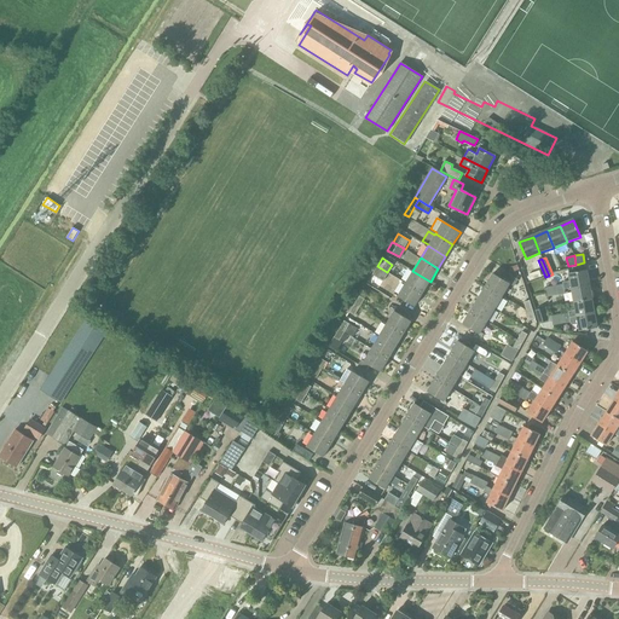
[(383,281),(387,272),(377,266),(372,273),(383,281)]
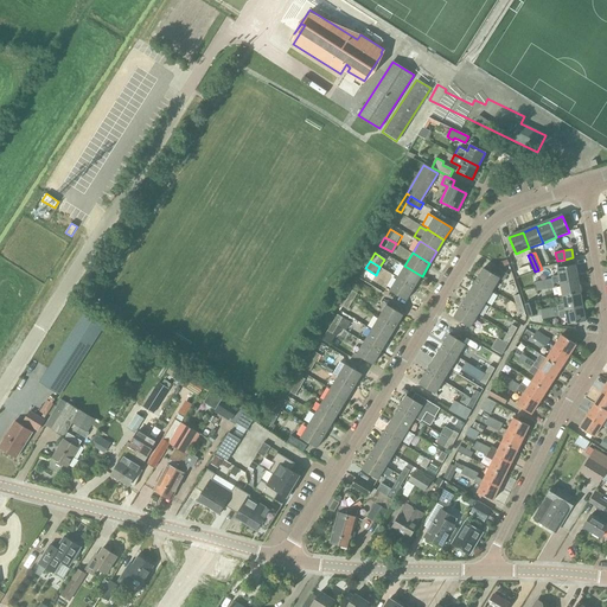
[(414,288),(422,276),(404,266),(397,278),(414,288)]
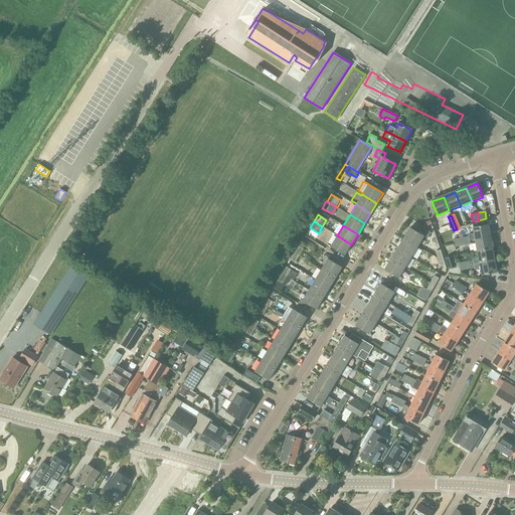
[(451,230),(449,225),(440,228),(442,233),(451,230)]
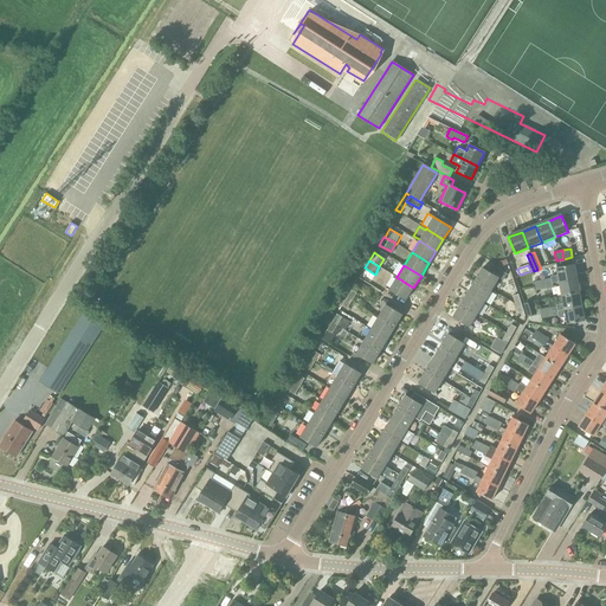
[(550,276),(550,278),(552,283),(560,282),(577,278),(574,265),(556,269),(558,275),(550,276)]
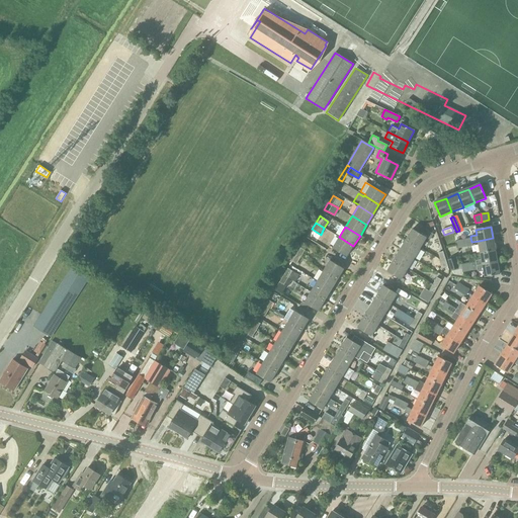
[(407,240),(421,249),(427,238),(430,240),(433,235),(422,228),(419,233),(413,230),(407,240)]
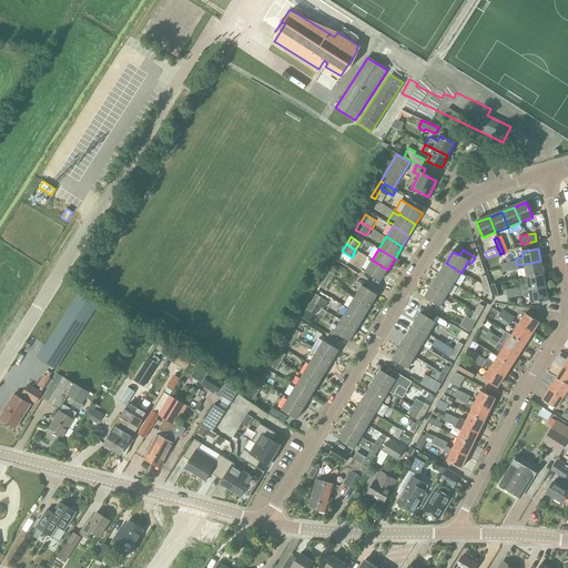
[(381,282),(387,270),(372,260),(364,272),(381,282)]
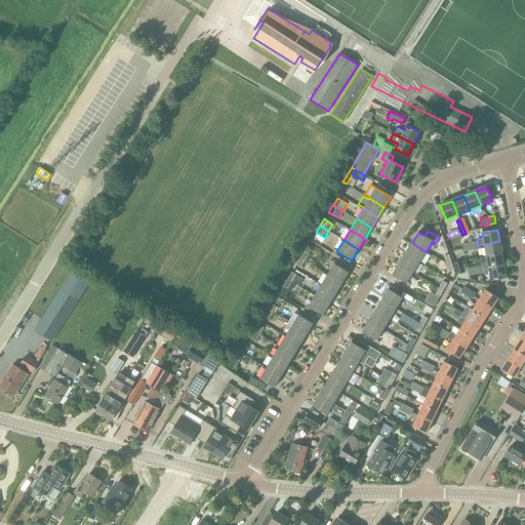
[(470,243),(472,250),(479,249),(478,245),(477,241),(470,243)]
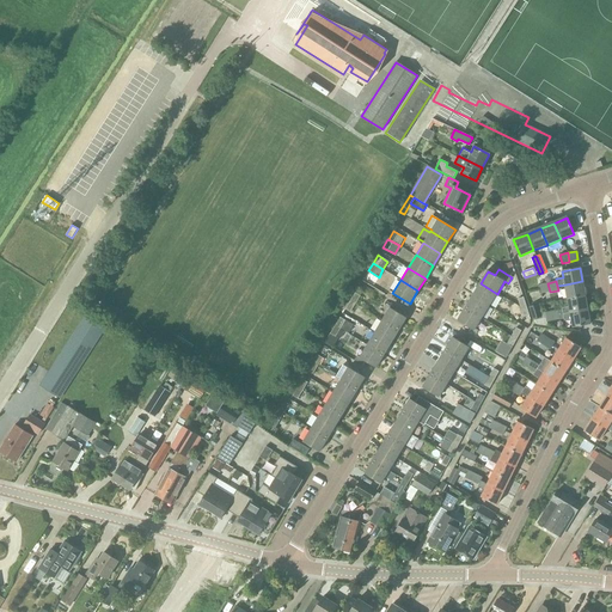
[(568,299),(585,295),(582,281),(565,285),(568,299)]
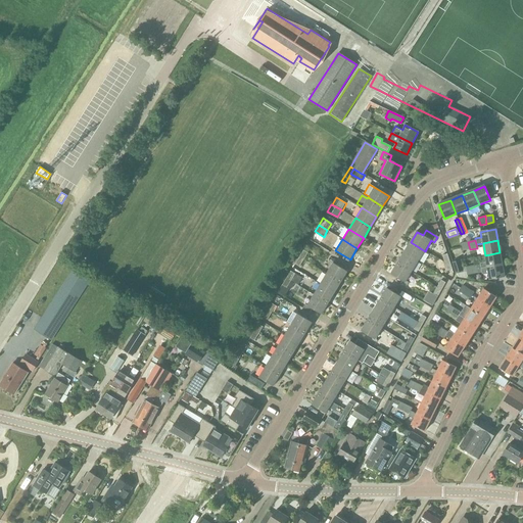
[(418,262),(425,251),(411,242),(403,252),(418,262)]
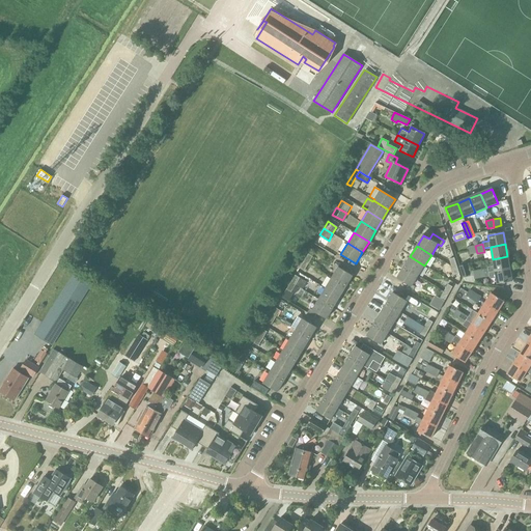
[(469,254),(477,253),(475,246),(468,247),(469,254)]
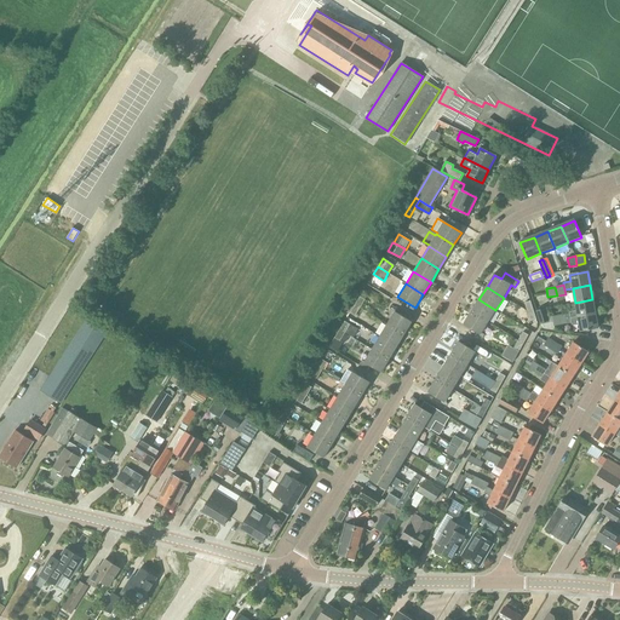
[(373,294),(369,300),(383,308),(386,302),(373,294)]
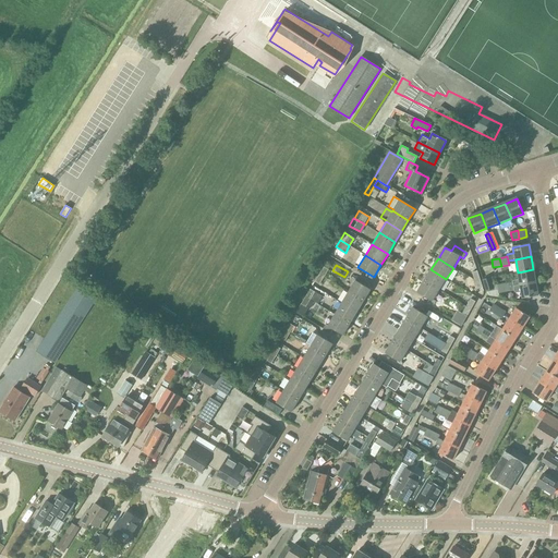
[(324,266),(319,275),(324,277),(329,269),(324,266)]
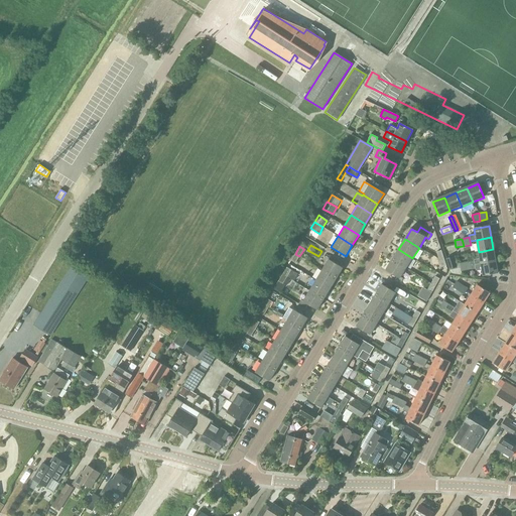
[(406,268),(412,258),(398,249),(392,259),(406,268)]
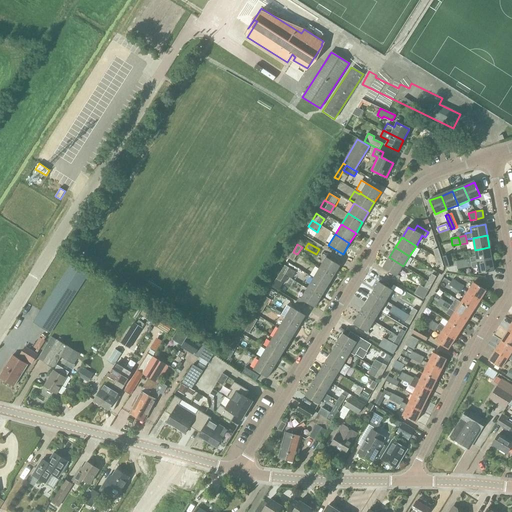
[(491,259),(489,247),(475,250),(476,256),(470,257),(470,259),(471,263),(477,262),(491,259)]
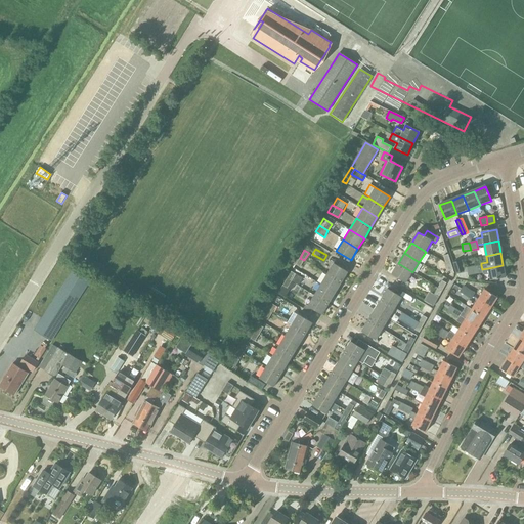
[(296,264),(300,267),(304,260),(300,258),(296,264)]
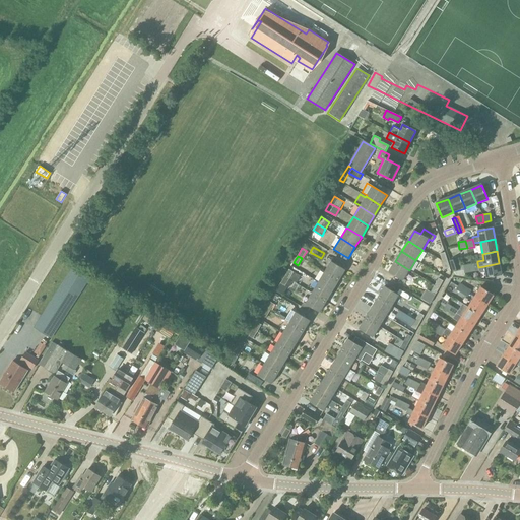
[(403,281),(409,270),(395,261),(388,272),(403,281)]
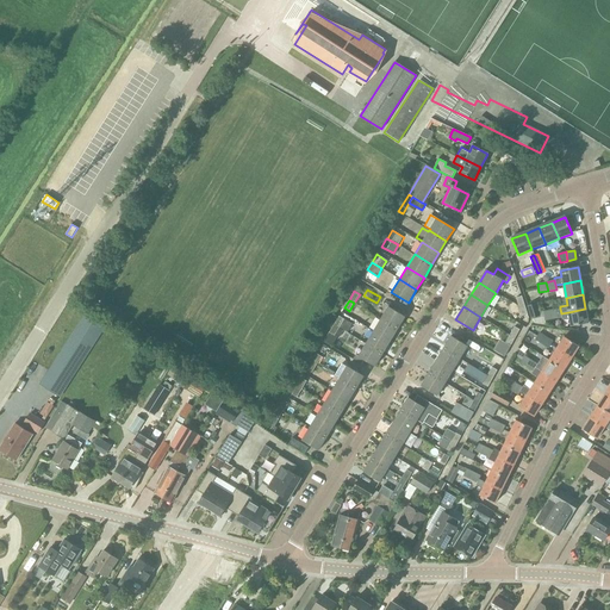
[(381,319),(398,329),(405,317),(388,307),(381,319)]
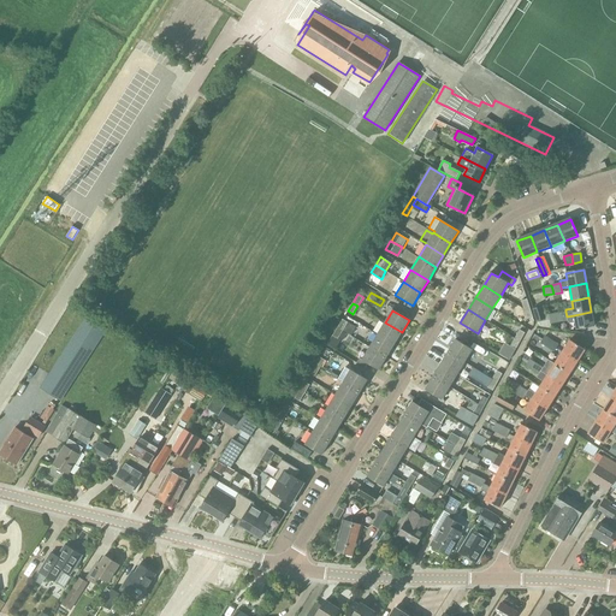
[(557,314),(558,323),(568,320),(567,317),(566,312),(557,314)]
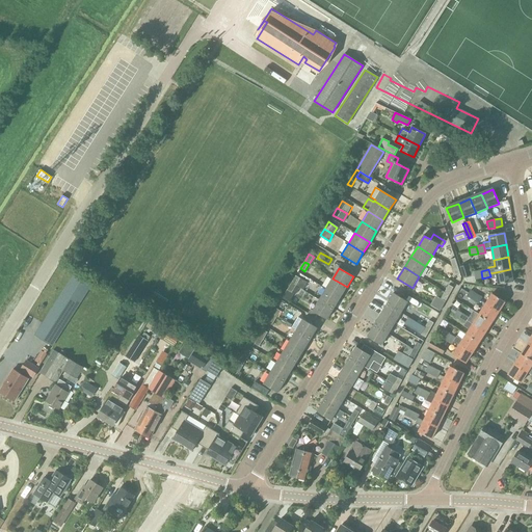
[(513,282),(510,269),(496,272),(489,273),(490,276),(490,278),(497,277),(498,284),(513,282)]
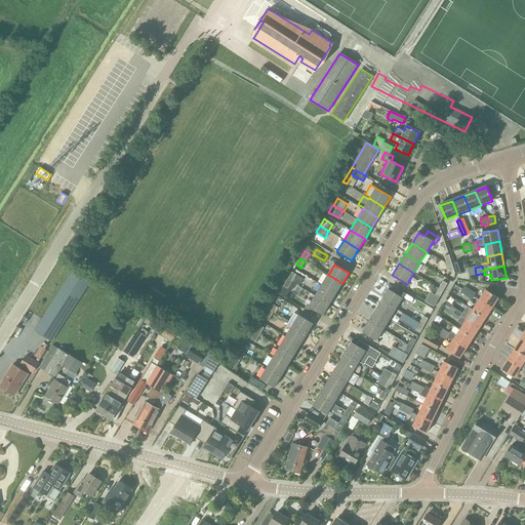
[(469,276),(476,275),(475,268),(468,269),(469,273),(469,276)]
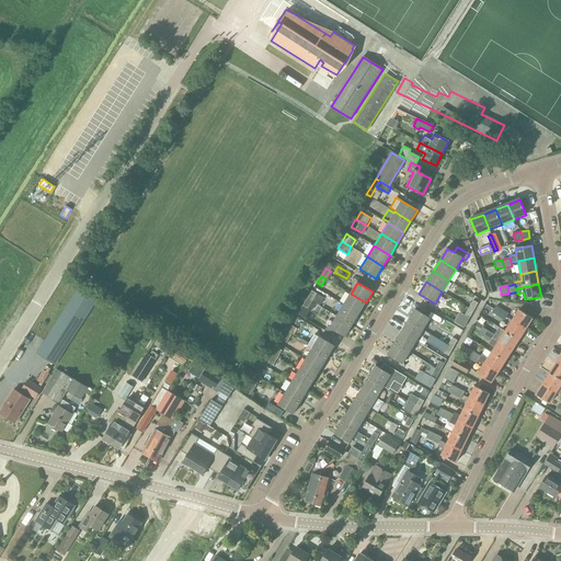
[(44,341),(37,353),(55,364),(98,299),(81,288),(79,287),(44,341)]
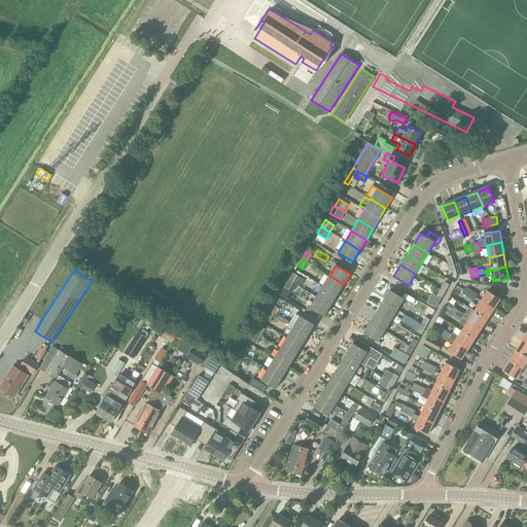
[(287,280),(292,283),(296,285),(300,287),(304,281),(291,273),(287,280)]
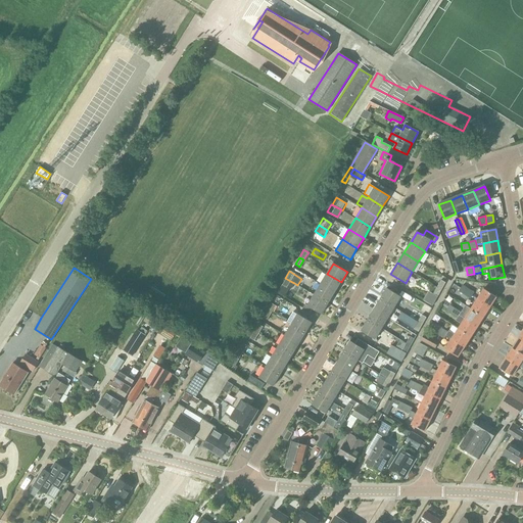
[(335,292),(341,282),(327,274),(321,284),(335,292)]
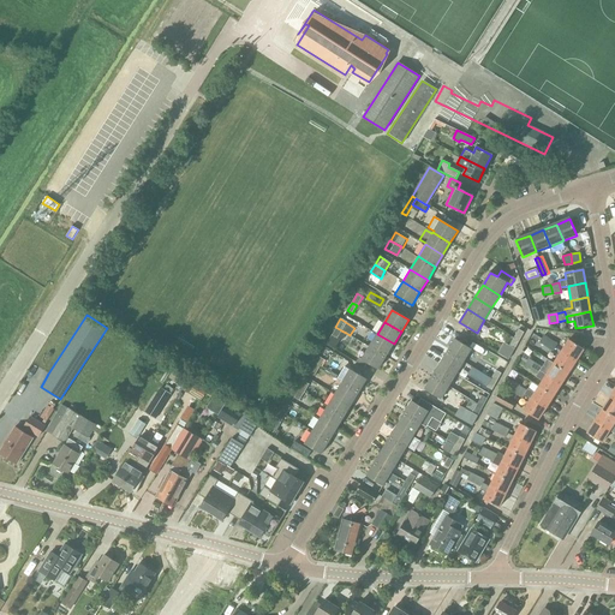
[(341,330),(335,327),(330,334),(336,338),(341,330)]
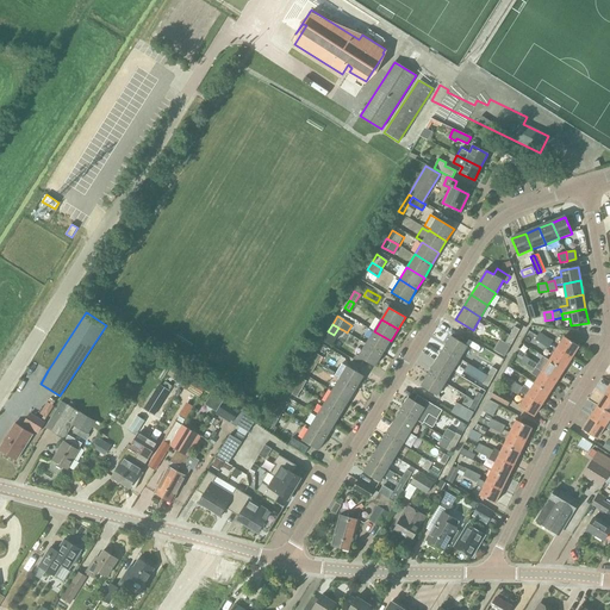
[(509,335),(515,338),(520,330),(514,327),(509,335)]
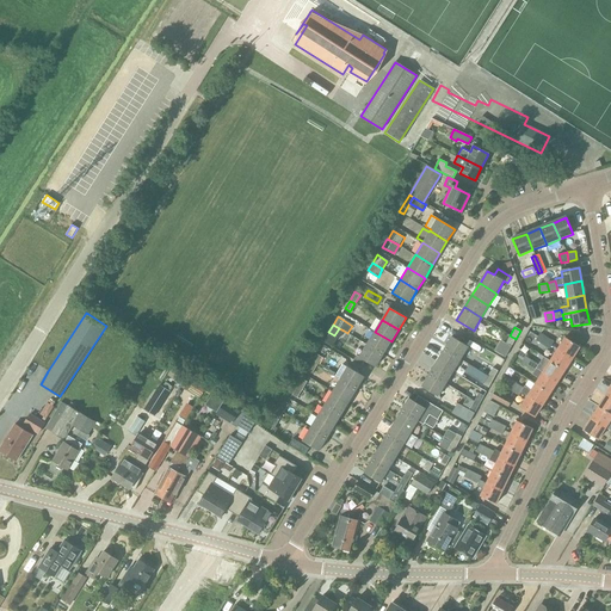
[(337,338),(334,335),(328,332),(322,341),(331,346),(337,338)]
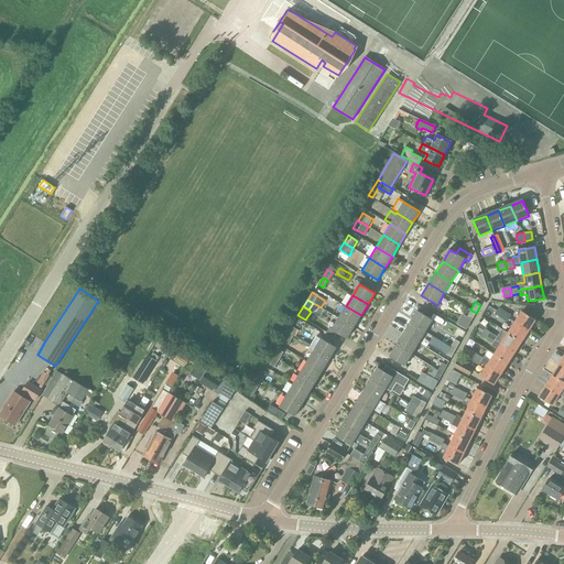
[(354,327),(361,315),(346,306),(338,318),(354,327)]
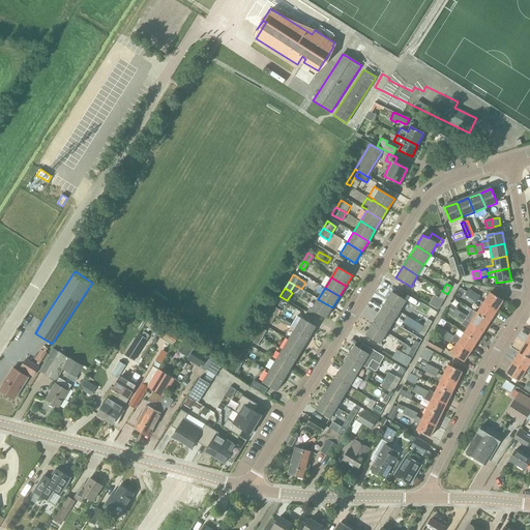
[(480,295),(469,288),(467,291),(478,298),(480,295)]
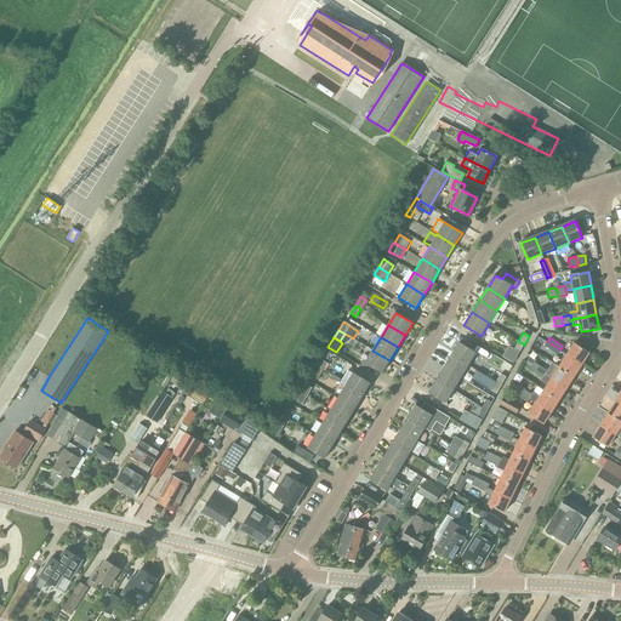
[(519,353),(524,345),(518,341),(513,349),(519,353)]
